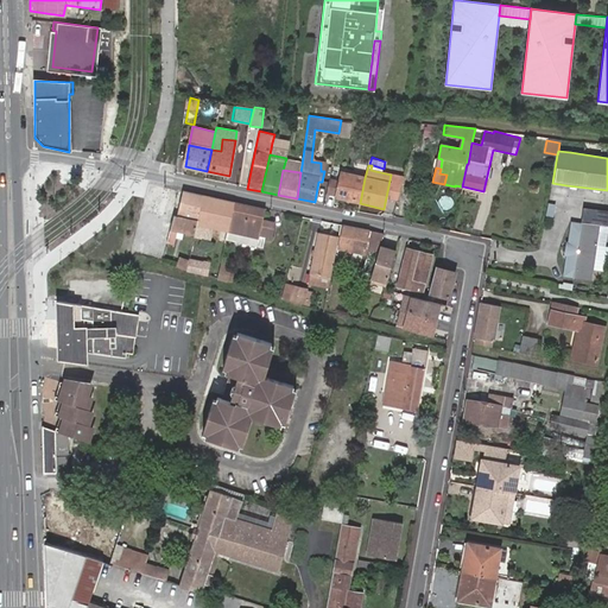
[(360,203),(365,178),(342,172),(340,179),(329,176),(325,194),(336,195),(336,197),(360,203)]
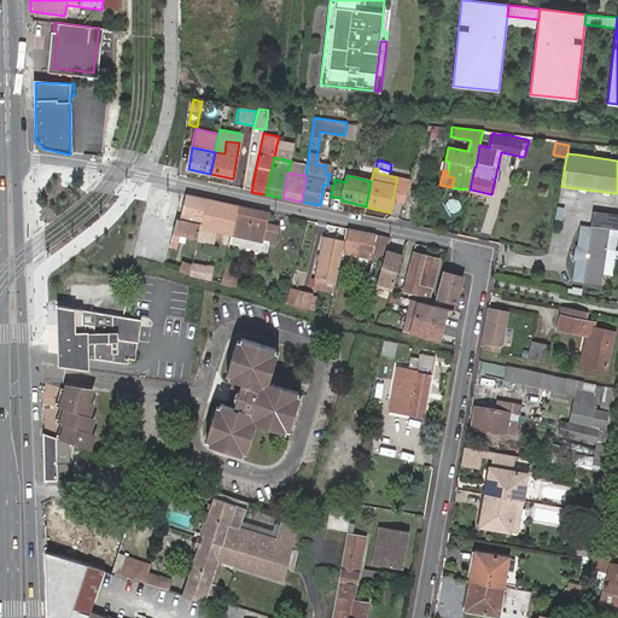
[(410,180),(397,178),(392,200),(403,204),(410,180)]
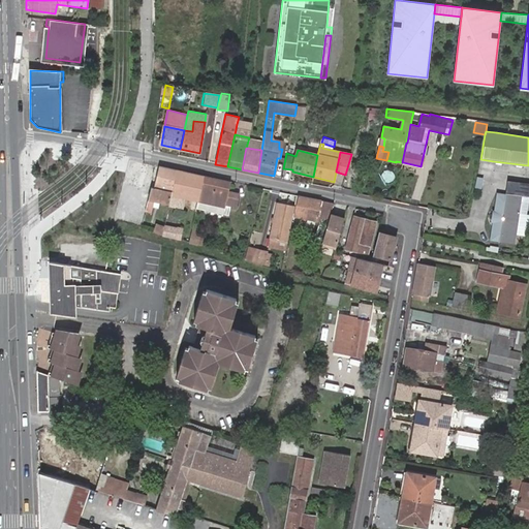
[(159,166),(154,189),(153,195),(166,197),(165,204),(170,205),(173,195),(178,170),(159,166)]
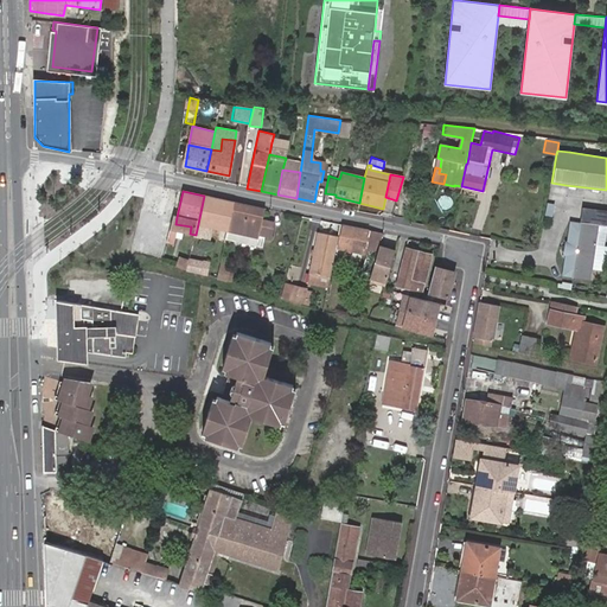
[(235,203),(204,196),(198,224),(229,232),(229,230),(235,203)]
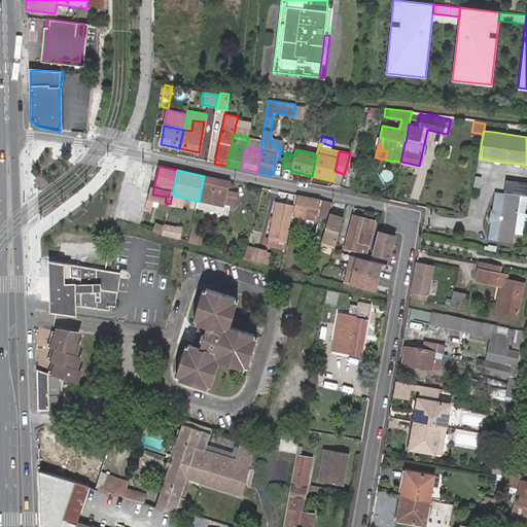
[(231,181),(204,176),(199,200),(225,206),(235,208),(238,194),(229,191),(231,181)]
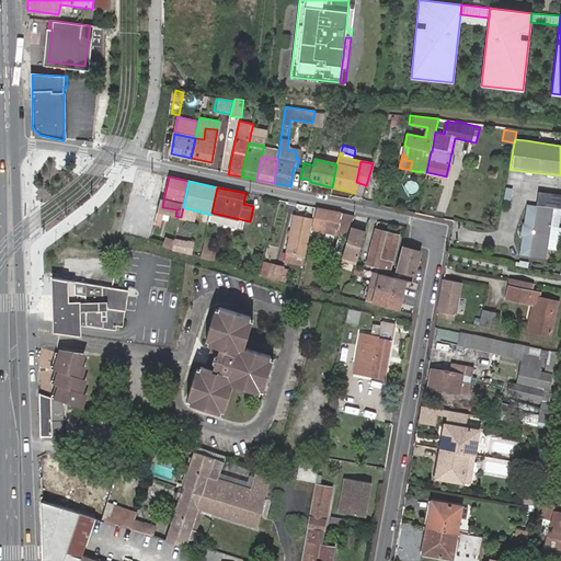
[(552,208),(537,206),(527,204),(524,222),(523,222),(521,236),(522,237),(518,254),(546,260),(547,250),(552,208)]
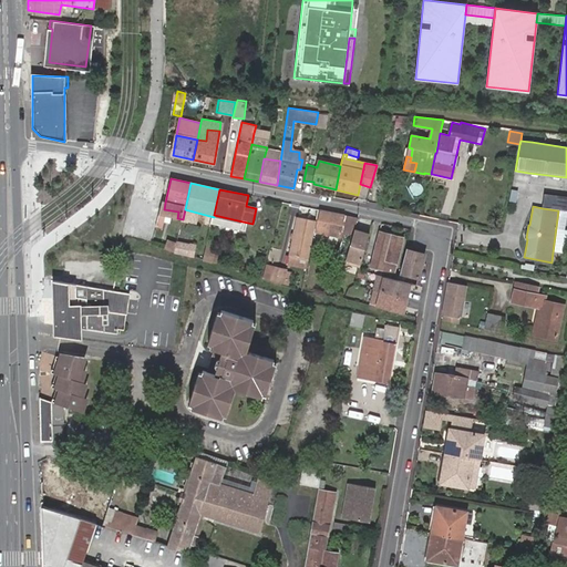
[(357,218),(320,210),(318,222),(316,232),(339,237),(339,241),(349,244),(357,218)]
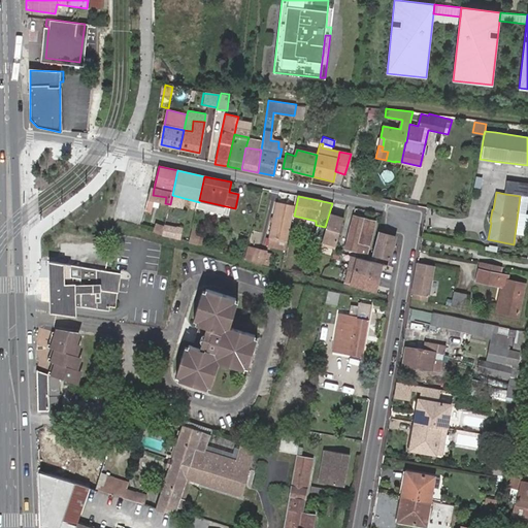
[(199,200),(199,202),(197,207),(224,213),(226,206),(199,200)]
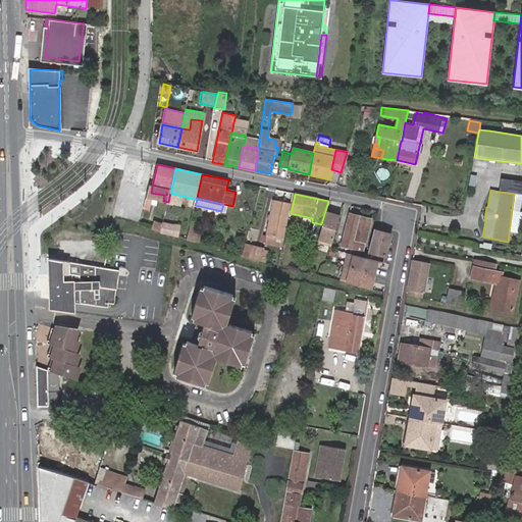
[(267,231),(275,201),(273,200),(266,231),(267,231)]
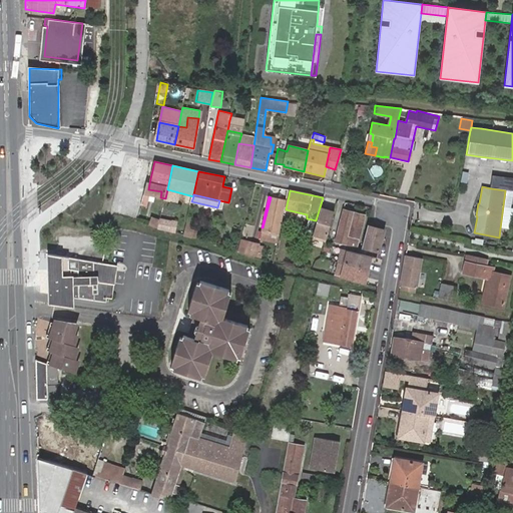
[(287,200),(271,197),(263,227),(280,231),(287,200)]
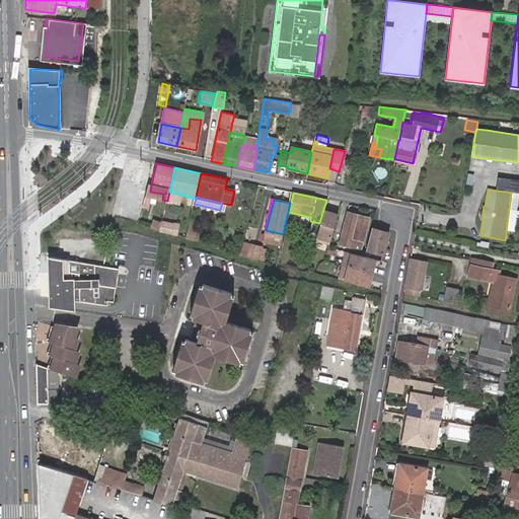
[(369,218),(348,213),(339,245),(361,250),(369,218)]
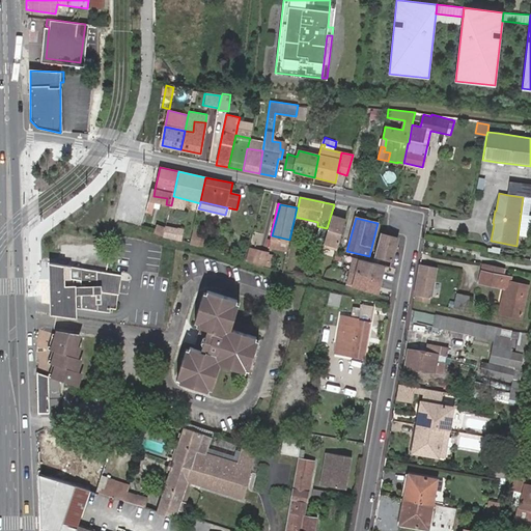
[(145,230),(165,235),(166,228),(154,224),(154,226),(146,225),(145,230)]
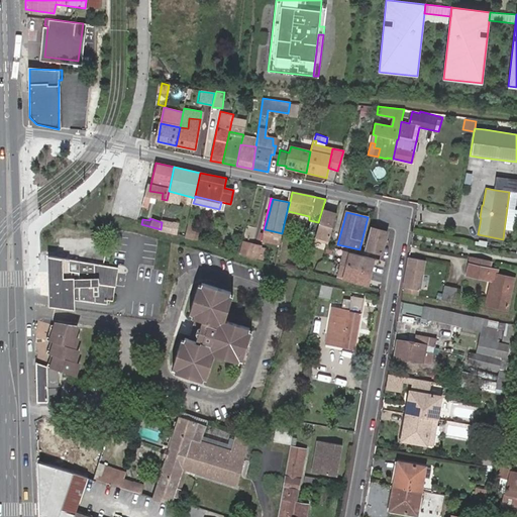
[(162,222),(161,229),(172,232),(174,227),(177,228),(178,225),(162,222)]
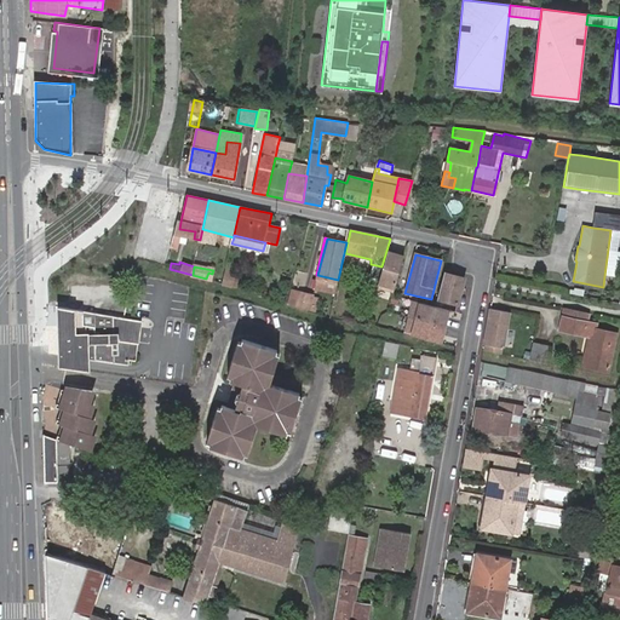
[(224,270),(220,282),(230,285),(233,273),(224,270)]
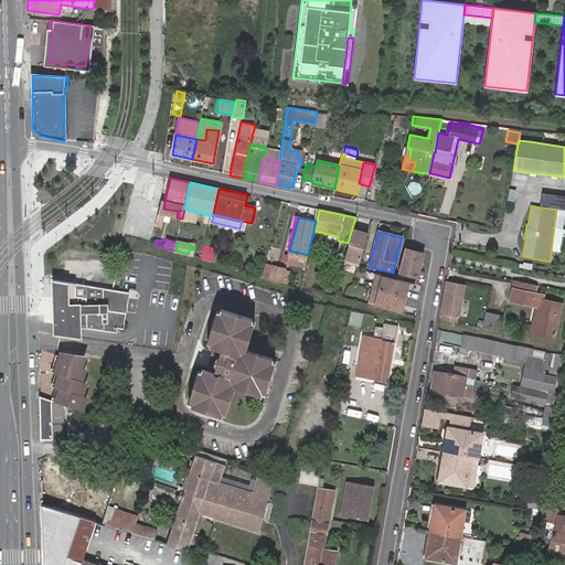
[(423,253),(404,248),(396,279),(376,275),(372,289),(406,298),(409,283),(415,284),(423,253)]
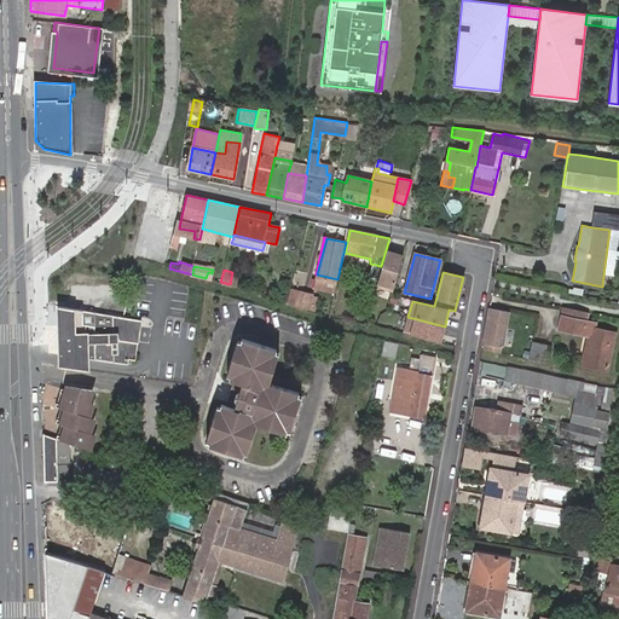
[(337,279),(317,275),(314,284),(335,288),(337,279)]
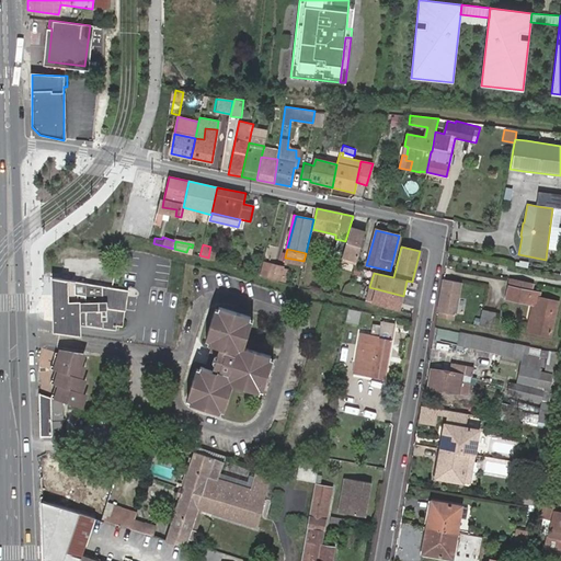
[(279,265),(271,263),(266,277),(277,279),(279,265)]
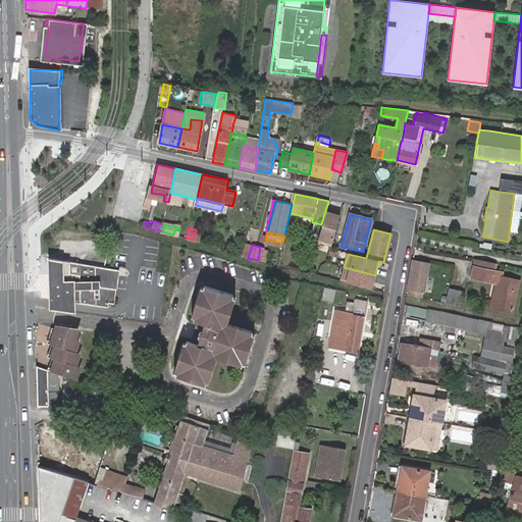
[(49,259),(50,301),(72,303),(94,306),(99,306),(107,307),(107,303),(110,303),(115,268),(104,267),(102,267),(93,265),(49,259)]
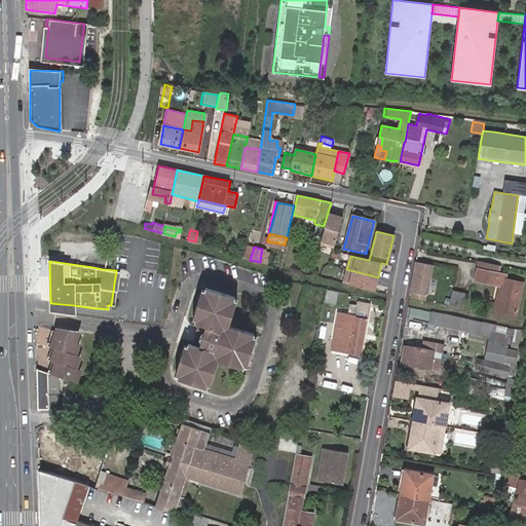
[(494,272),(495,264),(479,261),(476,279),(494,284),(496,285),(491,309),(510,313),(515,280),(497,277),(498,273),(494,272)]
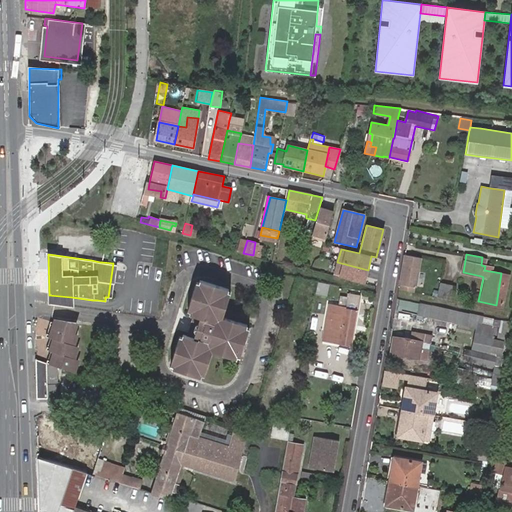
[(415,257),(404,255),(399,285),(400,285),(399,290),(412,294),(413,287),(415,287),(420,259),(416,258),(415,257)]
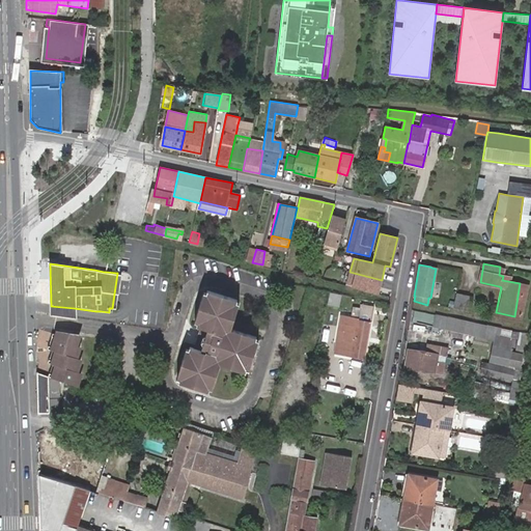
[(196,327),(201,328),(207,330),(202,350),(195,347),(191,346),(190,350),(187,358),(184,356),(179,370),(183,371),(180,380),(179,383),(207,392),(208,390),(211,385),(214,386),(219,370),(216,369),(218,363),(221,364),(247,371),(247,369),(249,364),(252,365),(257,345),(255,344),(256,339),(257,336),(231,329),(228,328),(230,323),(232,323),(238,307),(234,306),(236,303),(238,299),(207,289),(206,294),(204,300),(201,299),(197,314),(200,315),(197,322),(196,327)]
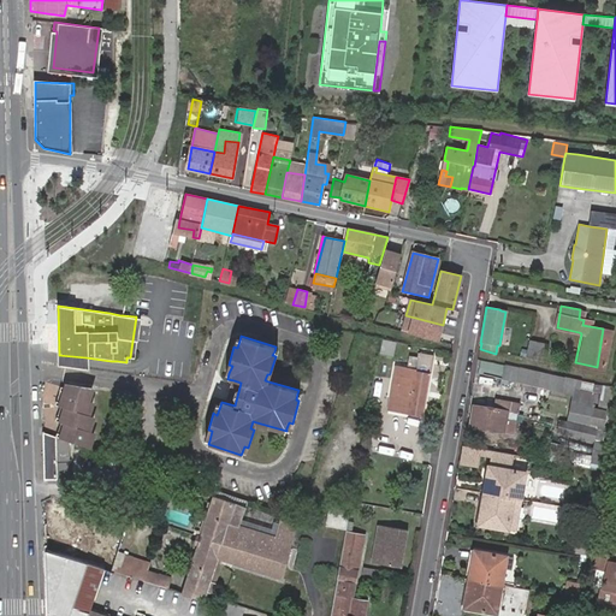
[(540,360),(544,344),(534,343),(532,359),(540,360)]
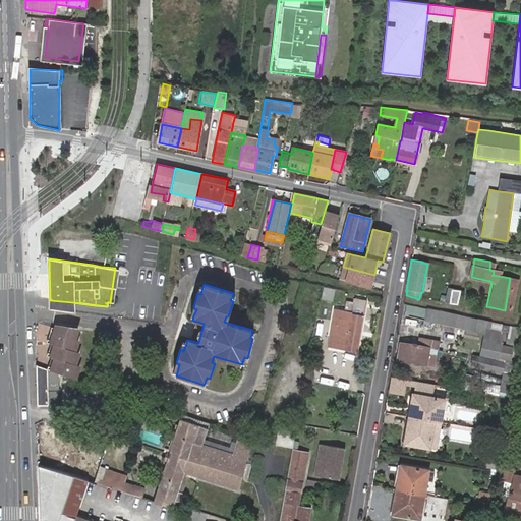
[(363,316),(365,302),(364,302),(363,302),(364,297),(354,295),(353,303),(349,326),(345,351),(357,353),(363,316)]
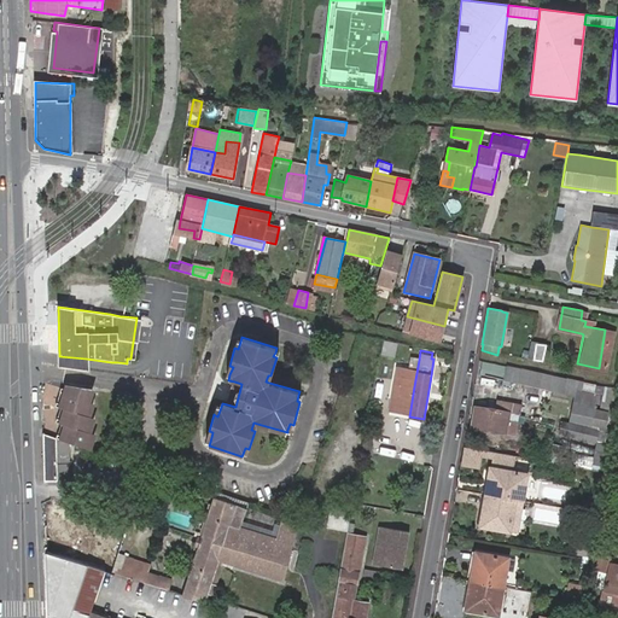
[(60,361),(59,367),(86,371),(86,365),(86,359),(59,356),(60,361)]
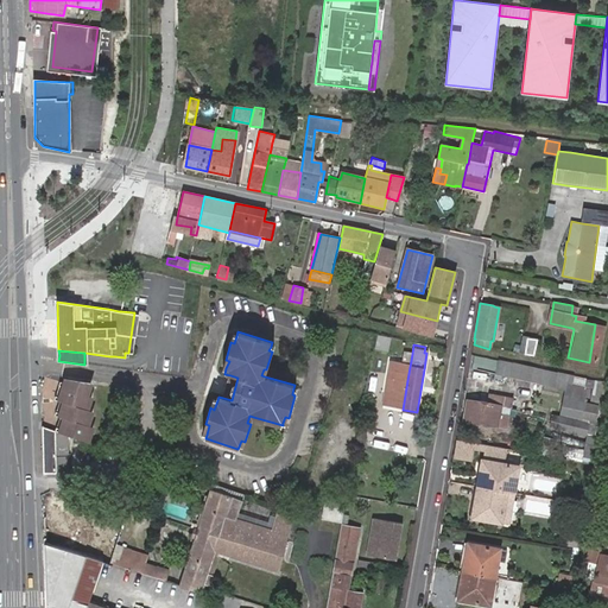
[(607,381),(475,353),(472,368),(565,390),(559,417),(580,422),(576,434),(597,437),(607,381)]
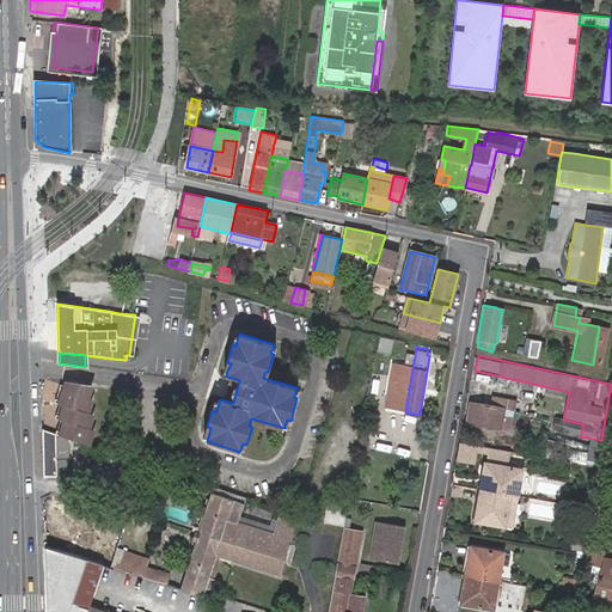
[(239,380),(232,378),(225,401),(233,403),(239,380)]
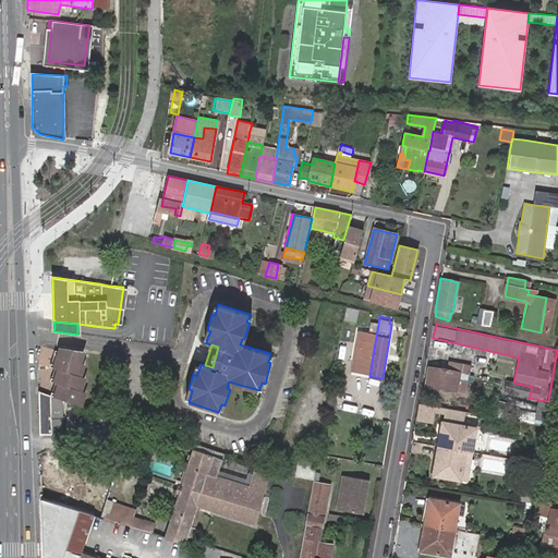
[(351,374),(355,374),(360,344),(356,344),(351,374)]
